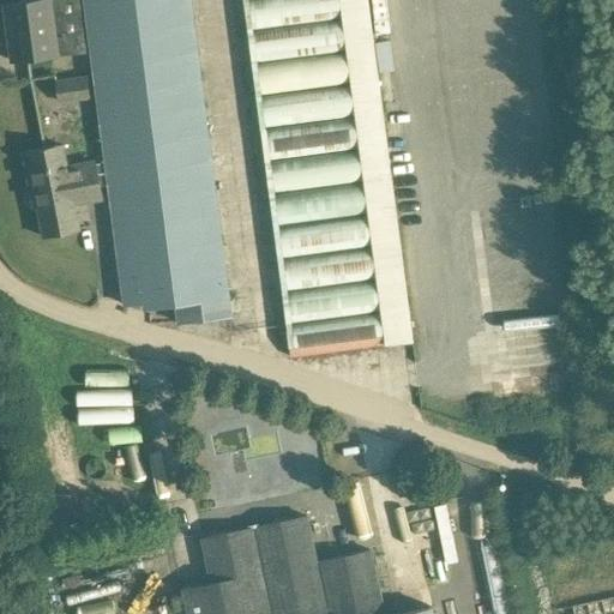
[(11,60),(91,49),(84,0),(29,0),(4,4),(11,60)]
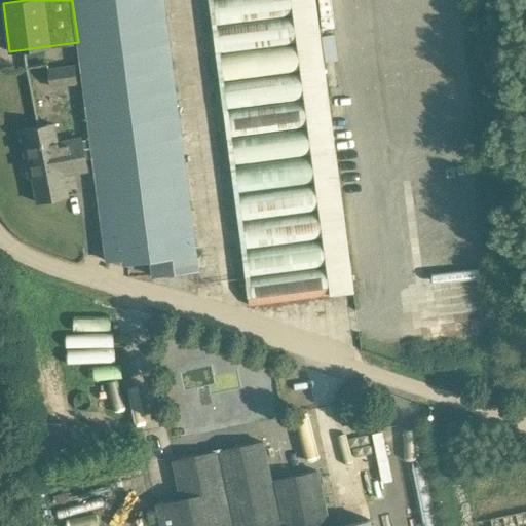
[(91,140),(94,159),(106,261),(122,259),(123,263),(151,260),(153,276),(196,271),(194,249),(161,0),(72,0),(78,42),(91,140)]
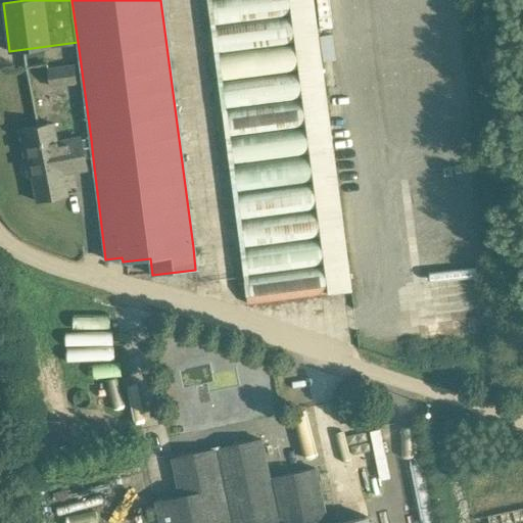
[(208,0),(245,283),(248,303),(351,290),(313,0),(208,0)]
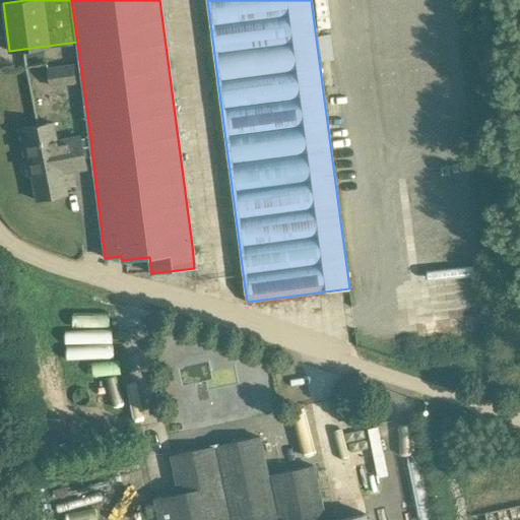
[(47,67),(50,86),(76,83),(74,64),(47,67)]
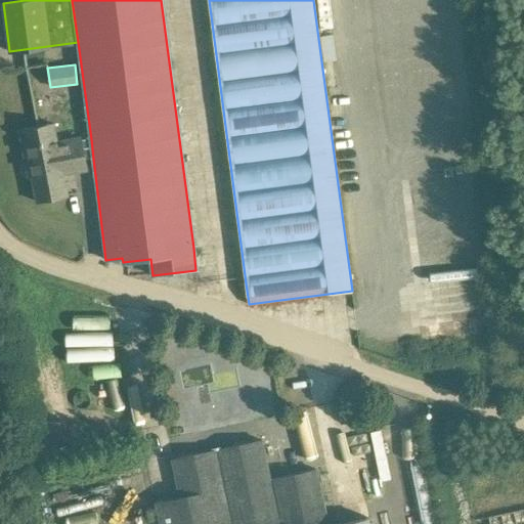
[(86,160),(93,159),(91,139),(82,141),(81,138),(57,142),(54,124),(41,127),(20,130),(27,164),(32,163),(39,202),(68,197),(63,175),(87,171),(86,160)]
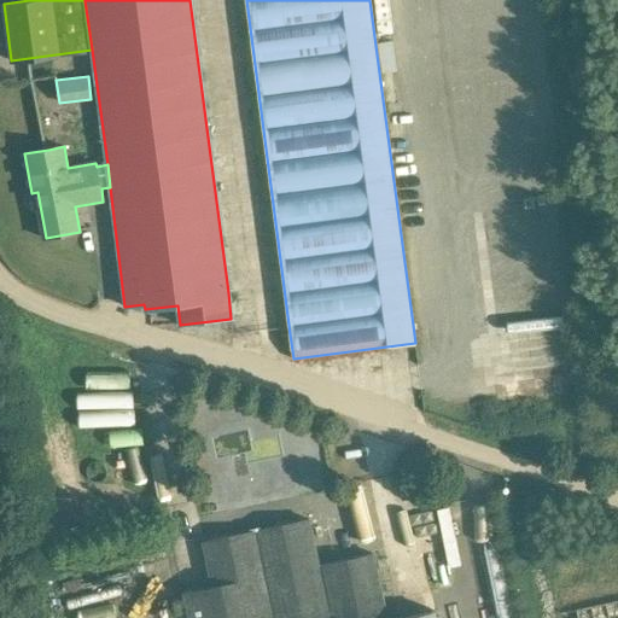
[(564,366),(511,366),(511,373),(512,373),(512,388),(564,388),(564,366)]
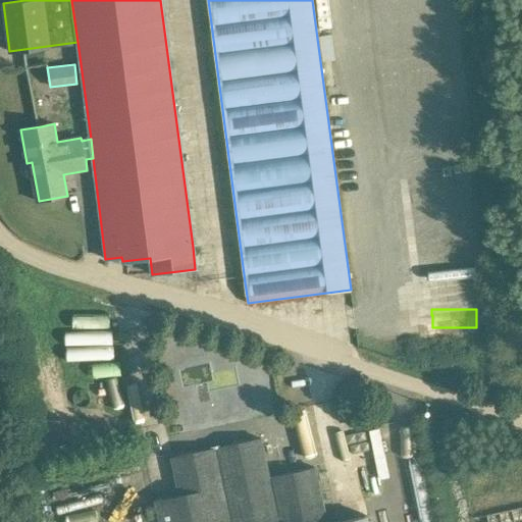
[(156,501),(160,520),(160,521),(368,521),(367,516),(338,521),(326,521),(315,468),(269,477),(261,438),(221,447),(221,449),(212,451),(211,449),(171,457),(179,496),(156,501)]
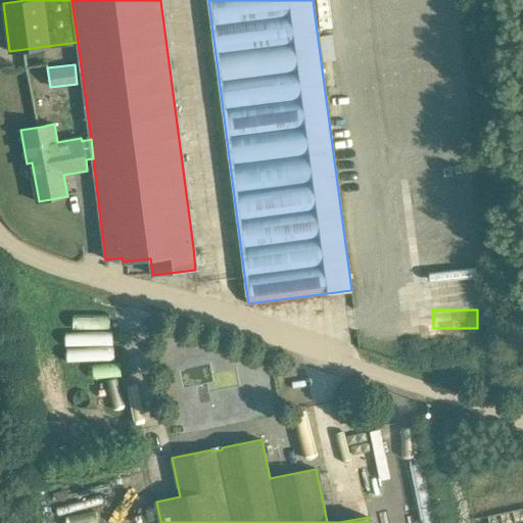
[(416,487),(417,506),(425,505),(423,463),(410,463),(411,487),(416,487)]
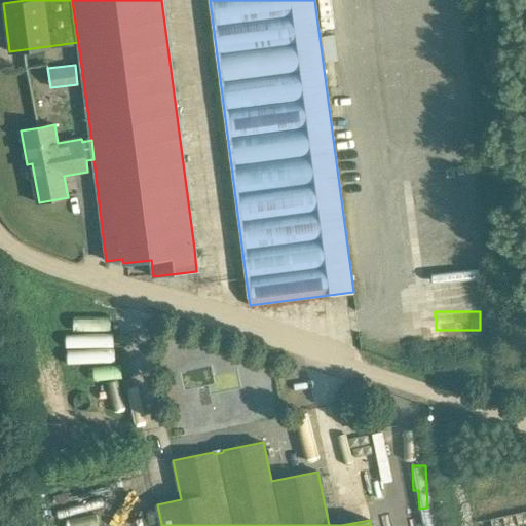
[(51,492),(59,525),(88,525),(86,512),(108,506),(102,481),(51,492)]
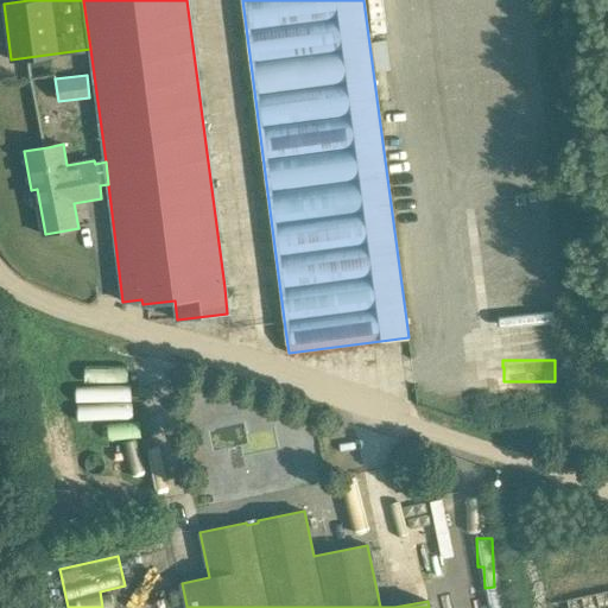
[(607,607),(607,590),(552,603),(552,607),(607,607)]
